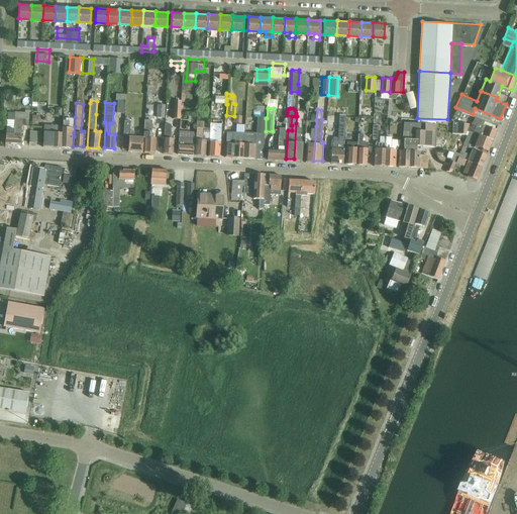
[(339,112),(338,123),(338,136),(334,136),(332,139),(331,147),(331,162),(343,163),(345,113),(339,112)]
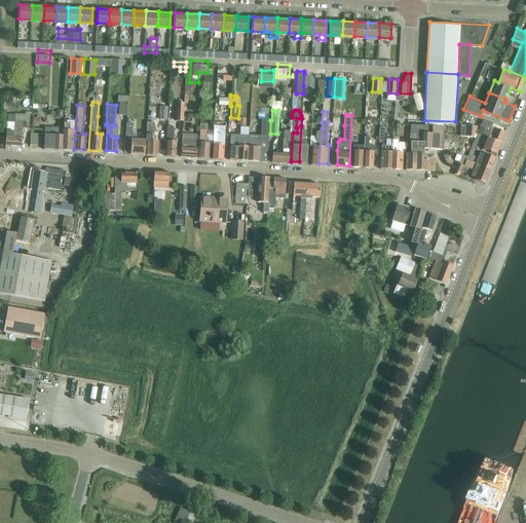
[(14,118),(14,121),(14,129),(6,128),(5,145),(22,146),(22,136),(23,119),(14,118)]
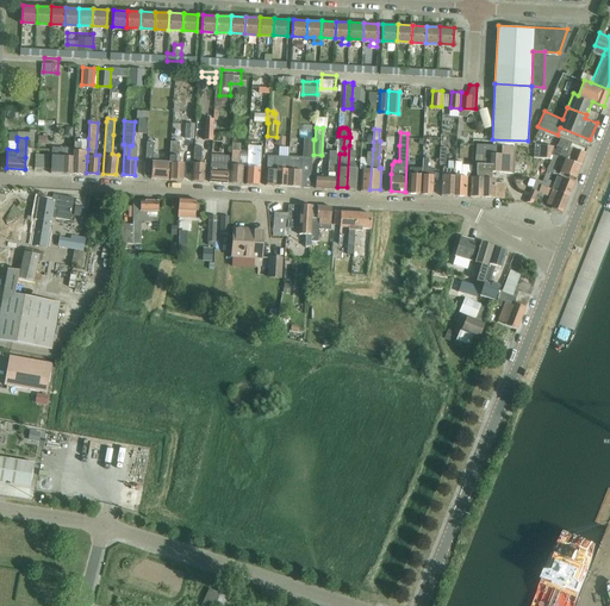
[(85,161),(87,161),(87,156),(88,149),(88,138),(76,138),(76,141),(74,141),(74,147),(73,155),(72,172),(83,173),(85,161)]
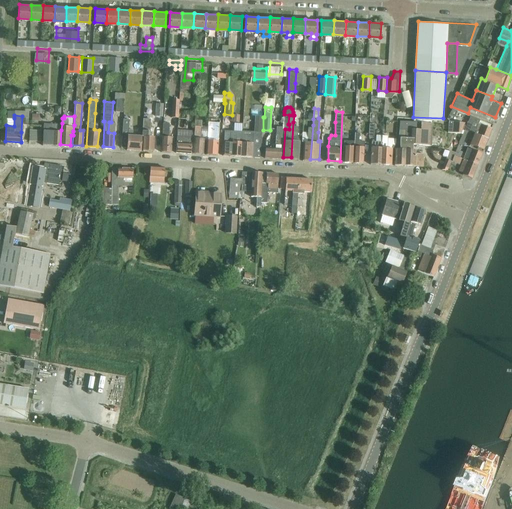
[(207,124),(207,130),(206,152),(217,153),(218,139),(212,138),(213,127),(219,127),(219,117),(210,117),(210,116),(208,116),(208,124),(207,124)]
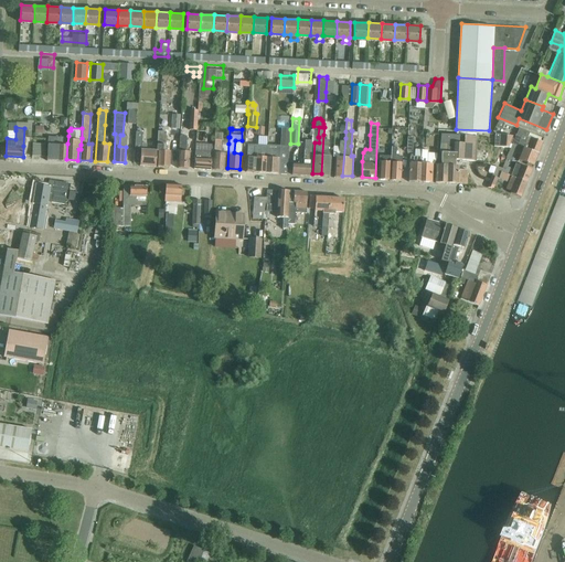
[(158,165),(169,166),(170,149),(166,149),(167,130),(158,129),(157,142),(159,142),(158,165)]
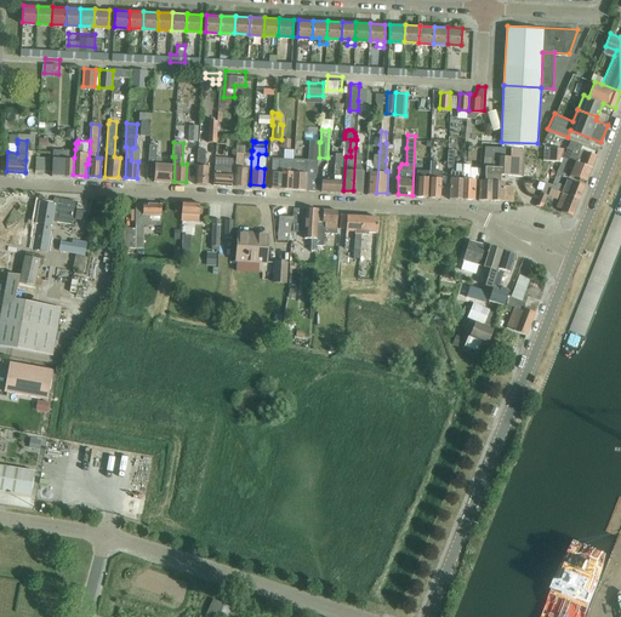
[(308,156),(319,158),(319,142),(309,142),(308,156)]
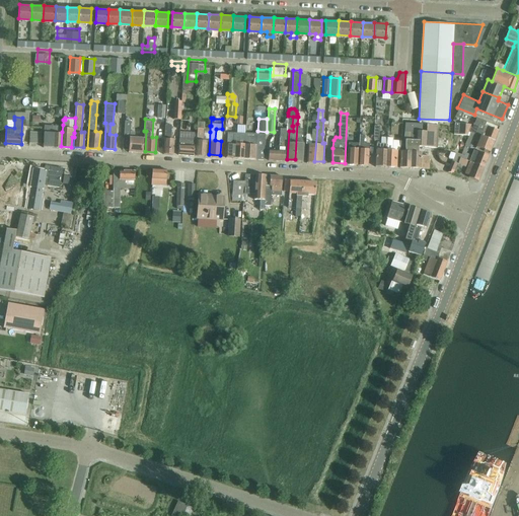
[(412,142),(411,165),(421,166),(427,166),(428,153),(422,153),(422,151),(419,150),(419,145),(437,146),(439,123),(437,123),(438,120),(419,119),(419,122),(405,121),(404,130),(405,130),(412,131),(412,142)]
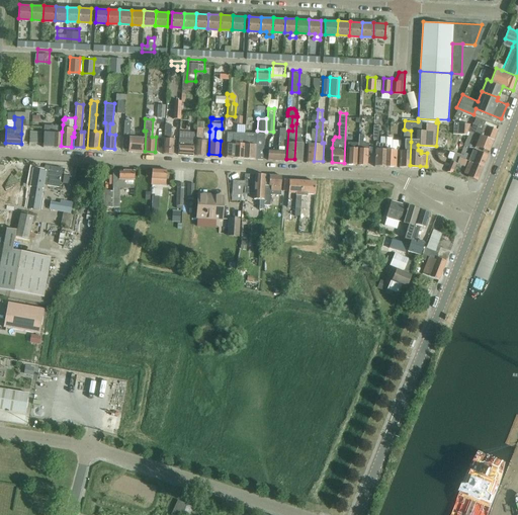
[(123,119),(122,147),(128,148),(127,150),(143,151),(144,137),(135,136),(135,130),(131,130),(131,119),(123,119)]
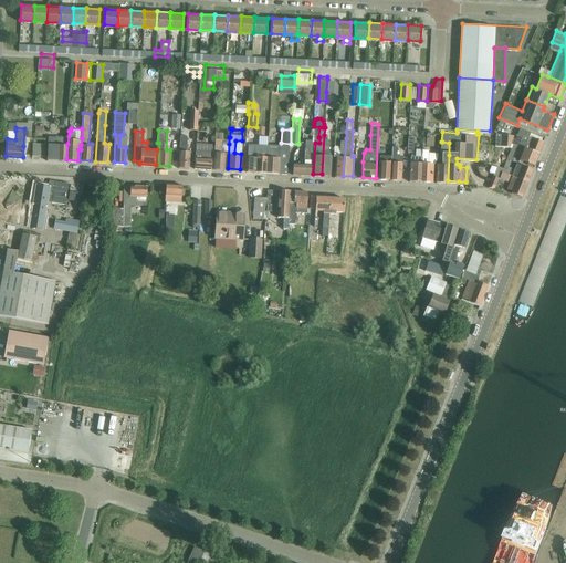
[(216,131),(215,150),(213,168),(224,168),(226,152),(222,152),(222,138),(223,131),(216,131)]
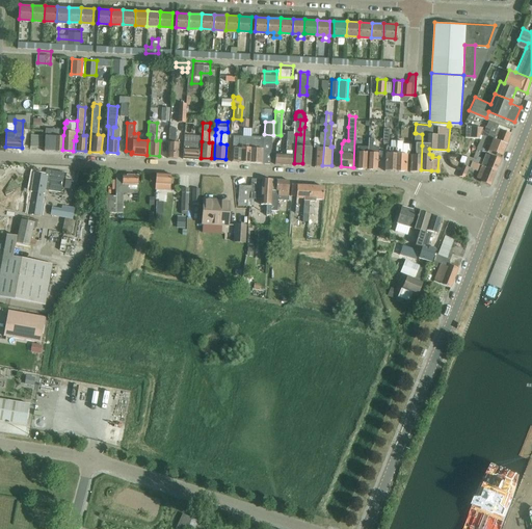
[(479,136),(481,136),(482,133),(484,128),(482,127),(483,125),(467,124),(466,135),(471,135),(479,136)]
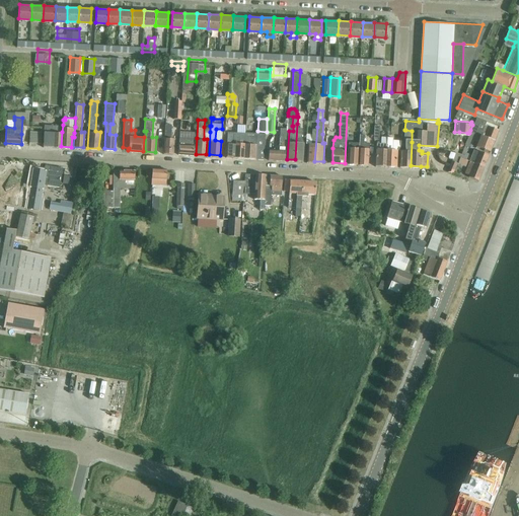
[(163,152),(173,152),(174,137),(170,137),(171,123),(165,123),(163,152)]
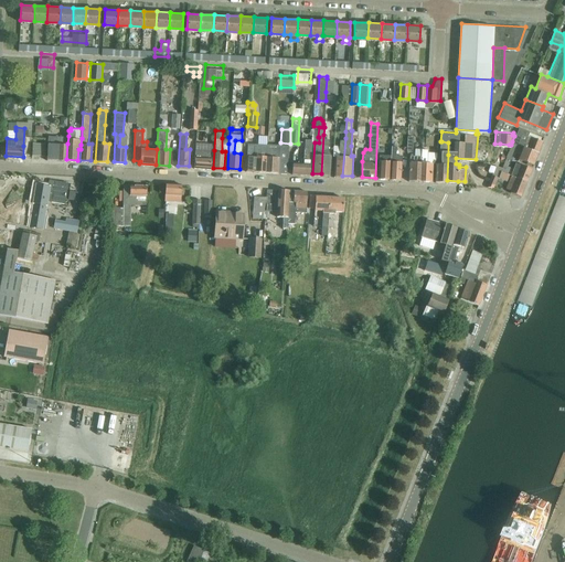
[(512,145),(508,155),(513,158),(514,157),(513,157),(515,149),(521,151),(519,158),(533,163),(542,139),(529,134),(525,140),(515,136),(514,136),(512,141),(511,145),(512,145)]
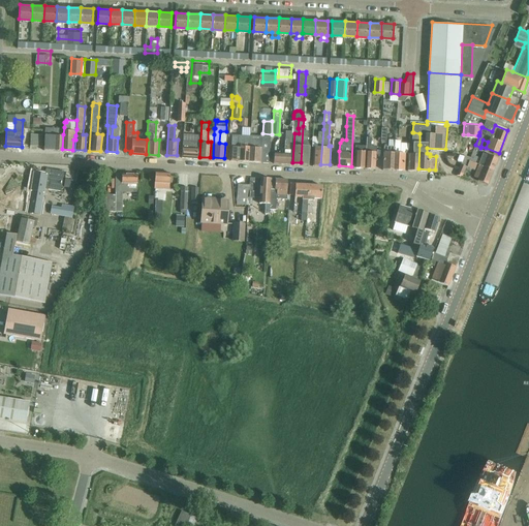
[(45,126),(43,148),(62,149),(63,134),(64,127),(45,126)]
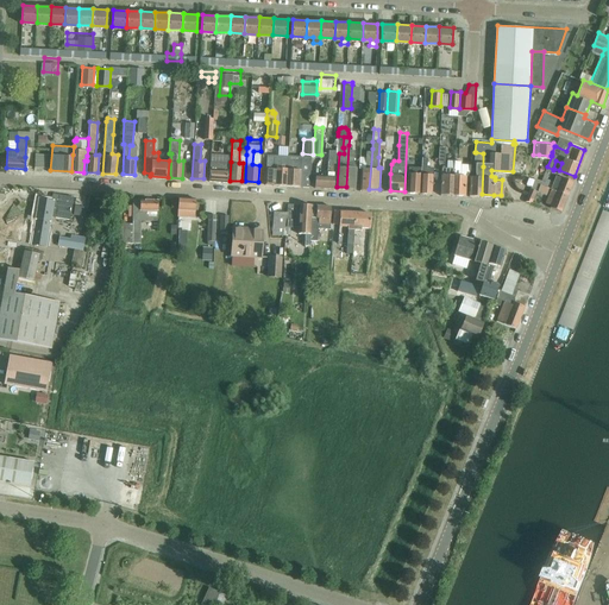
[(315,186),(334,187),(337,149),(330,149),(327,174),(316,172),(315,186)]
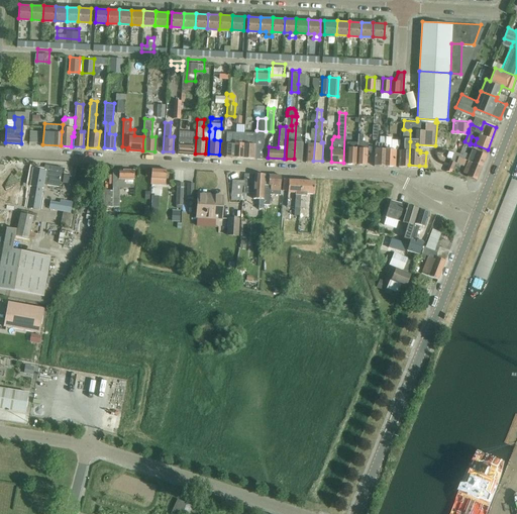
[(296,126),(294,159),(302,160),(303,141),(301,136),(301,126),(296,126)]
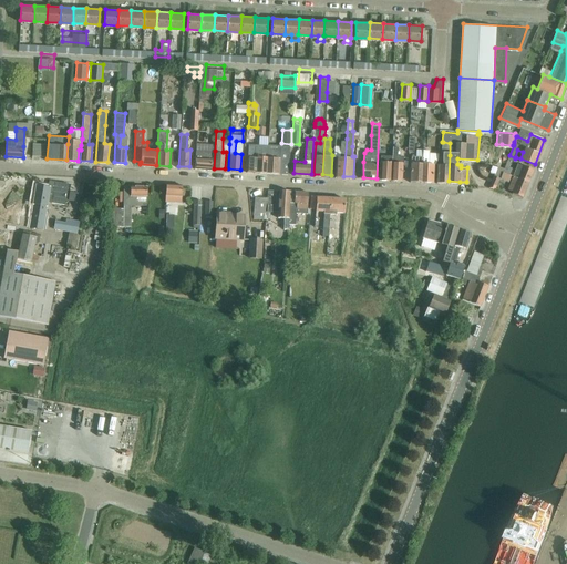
[(343,176),(347,139),(341,139),(341,145),(334,144),(334,155),(337,155),(334,175),(343,176)]
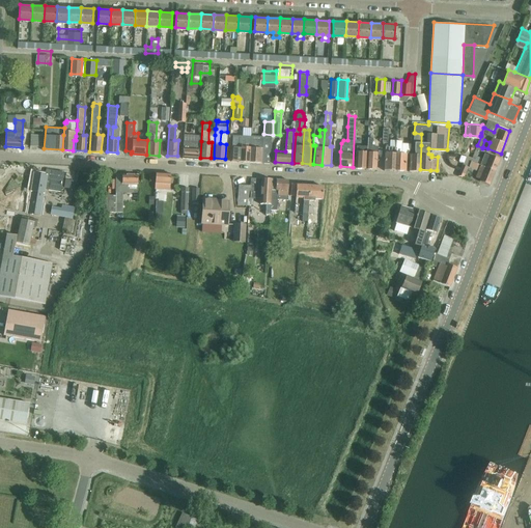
[(409,169),(420,169),(421,145),(421,134),(415,133),(414,133),(413,144),(416,144),(416,153),(410,153),(409,169)]
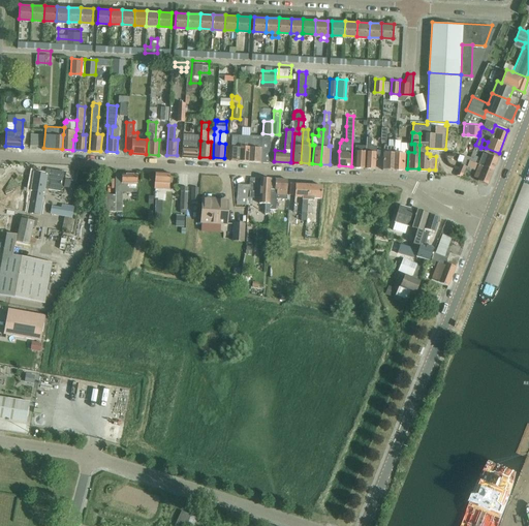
[(30,144),(41,145),(42,133),(31,133),(30,144)]
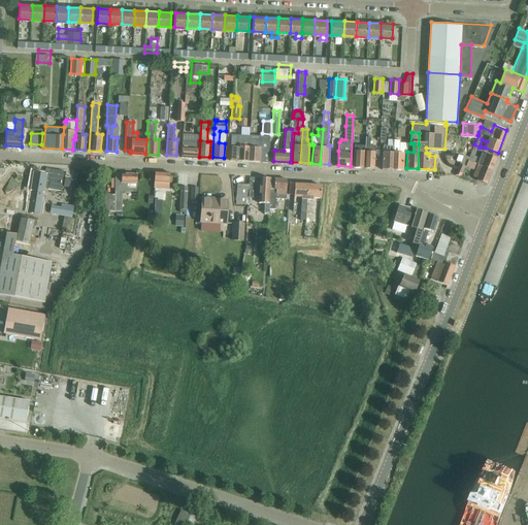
[(236,159),(249,160),(250,134),(231,133),(230,158),(236,159)]
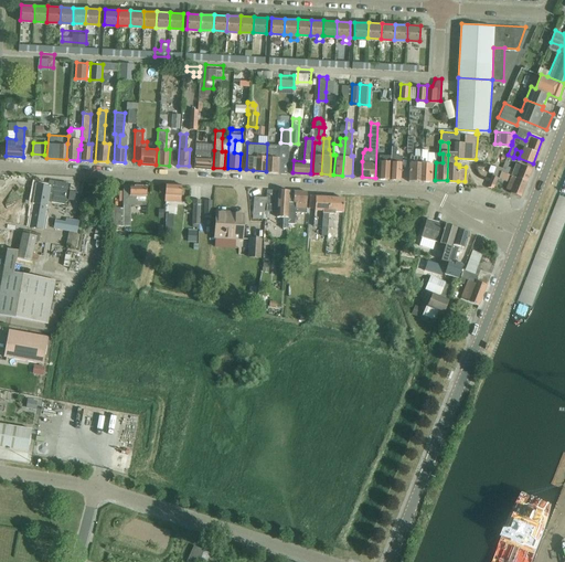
[(287,171),(288,146),(267,144),(266,171),(287,172),(287,171)]
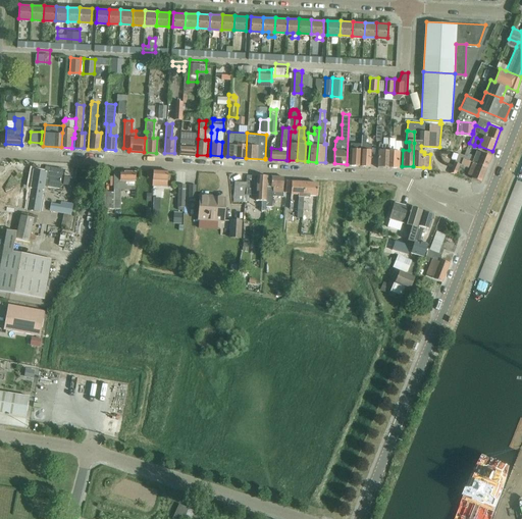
[(362,142),(360,164),(370,164),(372,142),(366,141),(367,134),(363,134),(362,142)]
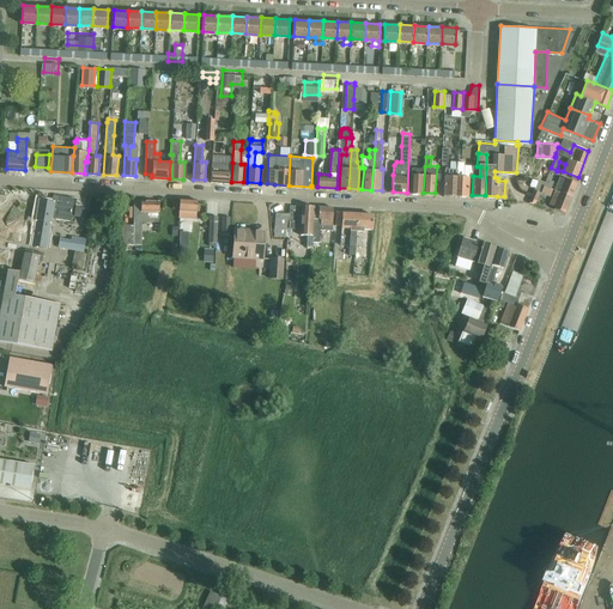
[(459,166),(456,194),(468,195),(469,175),(465,175),(465,159),(459,159),(459,166)]
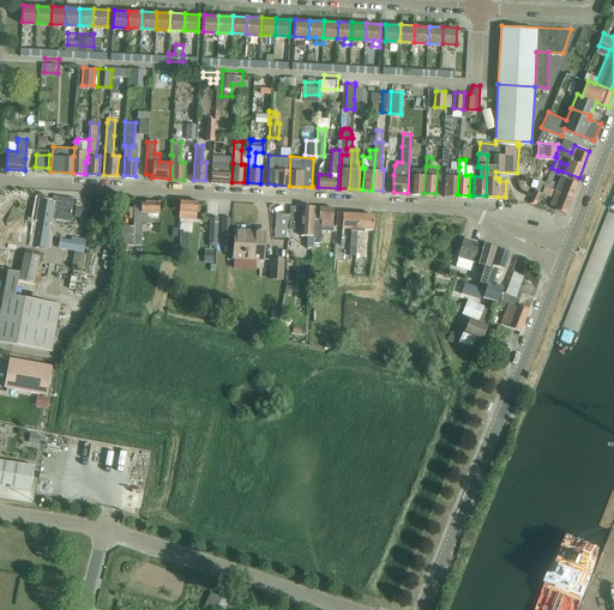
[(232,182),(233,163),(212,162),(211,181),(229,182),(232,182)]
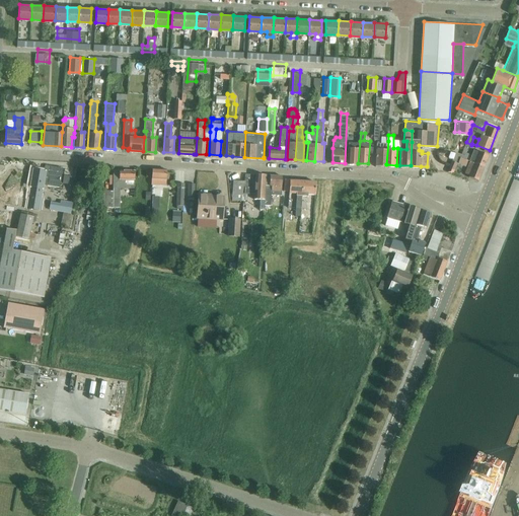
[(358,163),(360,141),(350,140),(348,162),(358,163)]
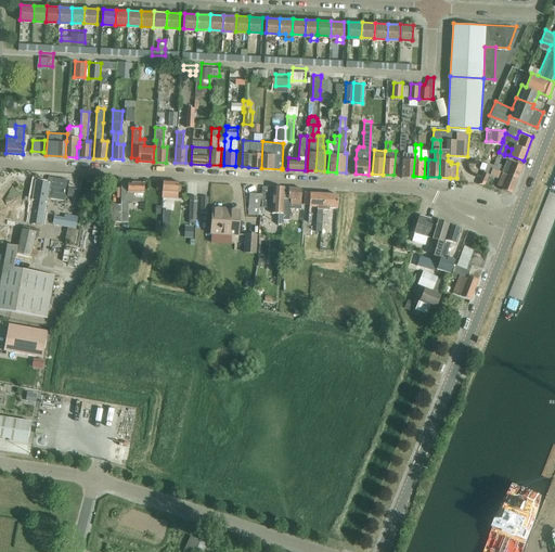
[(402,176),(413,176),(415,151),(403,151),(402,176)]
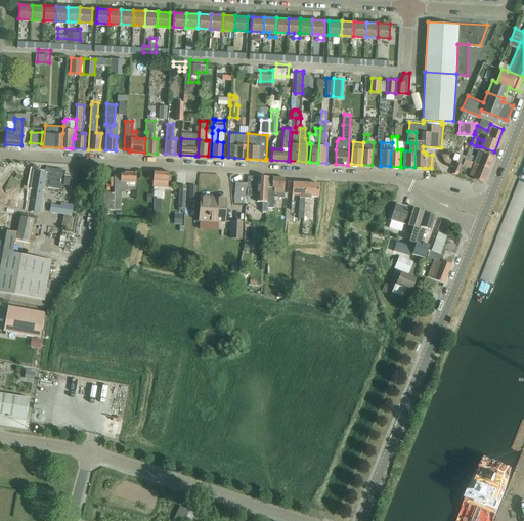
[(466,154),(465,157),(471,160),(472,160),(474,161),(488,166),(492,155),(480,149),(476,158),(472,156),(476,146),(471,143),(467,154),(466,154)]
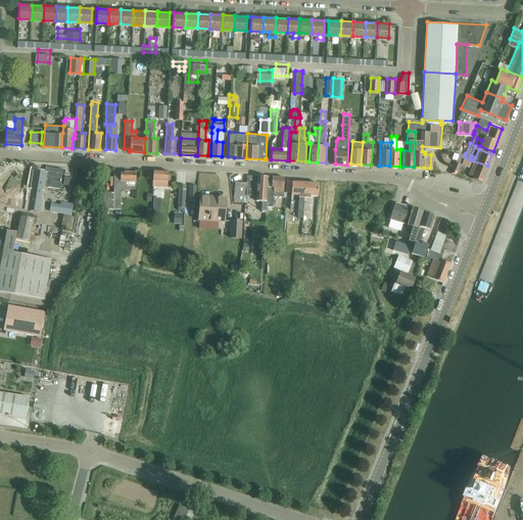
[(464,156),(465,153),(459,151),(452,168),(457,170),(460,161),(461,161),(464,156)]
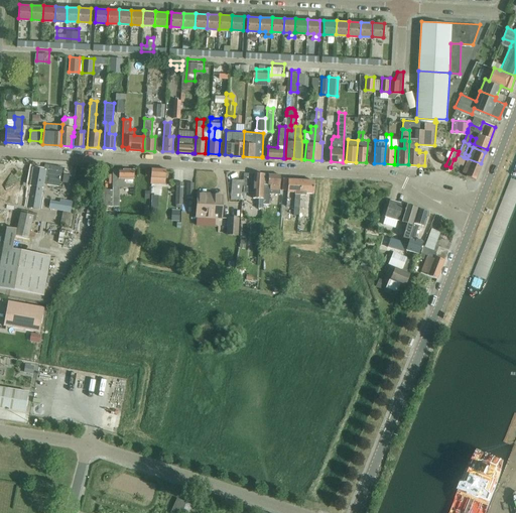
[(463,163),(465,157),(464,157),(458,154),(455,159),(463,163)]
